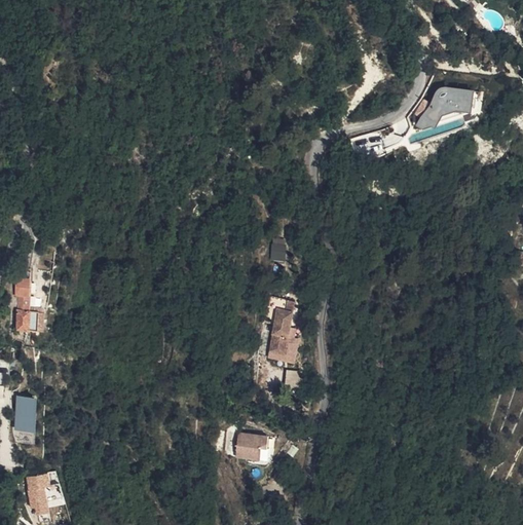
[(419,100),(412,113),(421,118),(428,105),(419,100)]
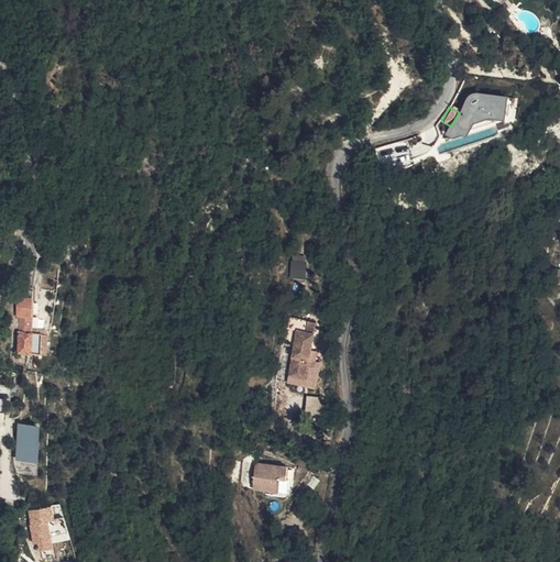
[(305,278),(305,254),(289,254),(289,278),(305,278)]
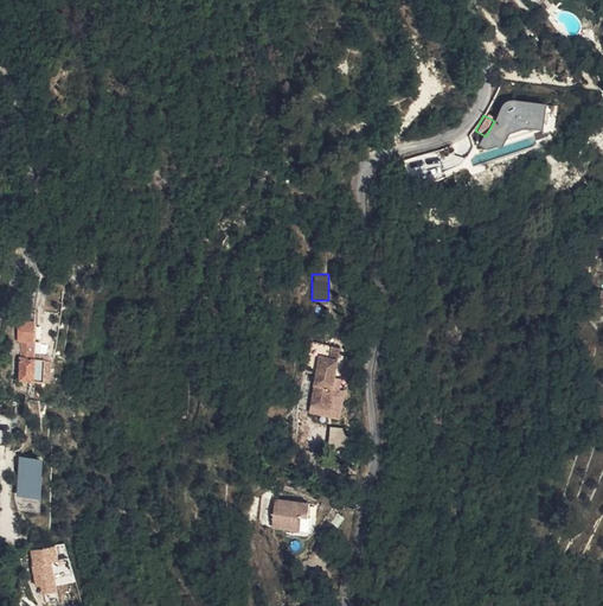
[(27,357),(27,319),(12,319),(12,338),(14,338),(14,356),(27,357)]
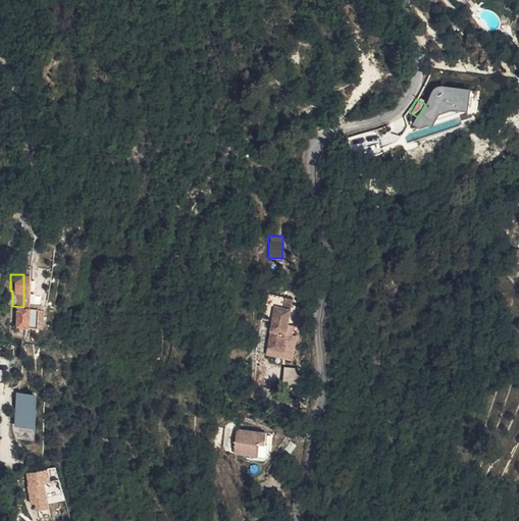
[(261,300),(257,325),(266,327),(262,354),(278,358),(283,330),(288,304),(261,300)]
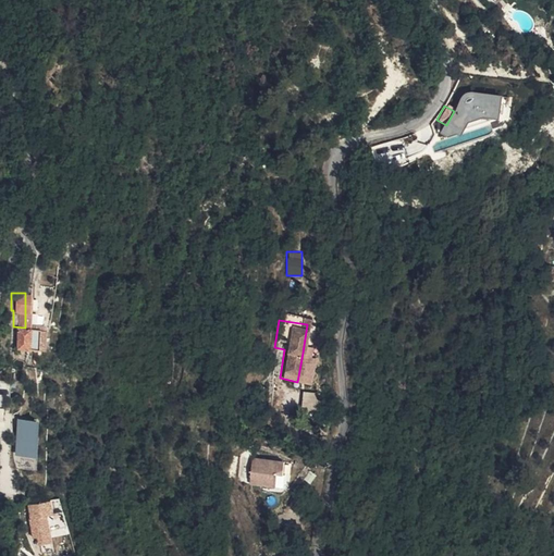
[(13,338),(24,338),(25,328),(13,326),(13,338)]
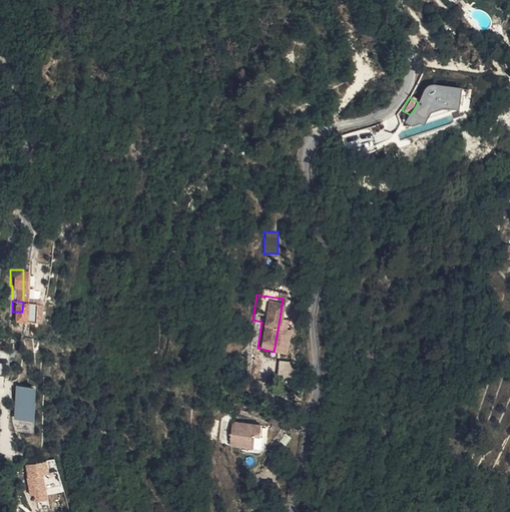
[(32,302),(23,302),(22,312),(22,320),(32,320),(32,302)]
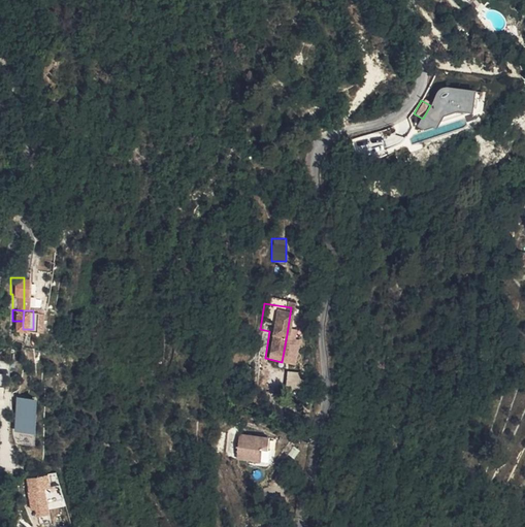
[(23,321),(12,321),(11,329),(23,329),(23,321)]
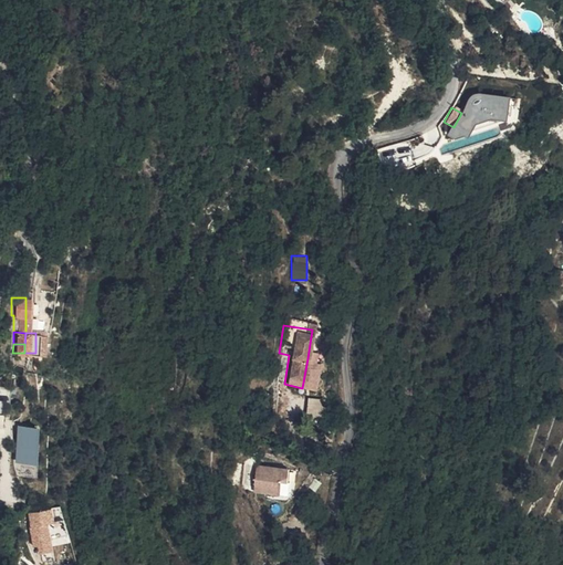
[(302,388),(284,384),(283,389),(312,395),(316,370),(312,369),(314,358),(308,358),(302,388)]
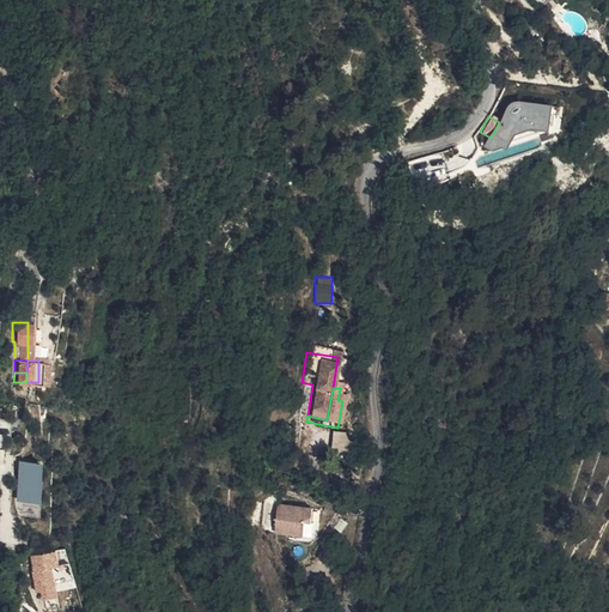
[(330,448),(349,450),(351,434),(333,431),(330,448)]
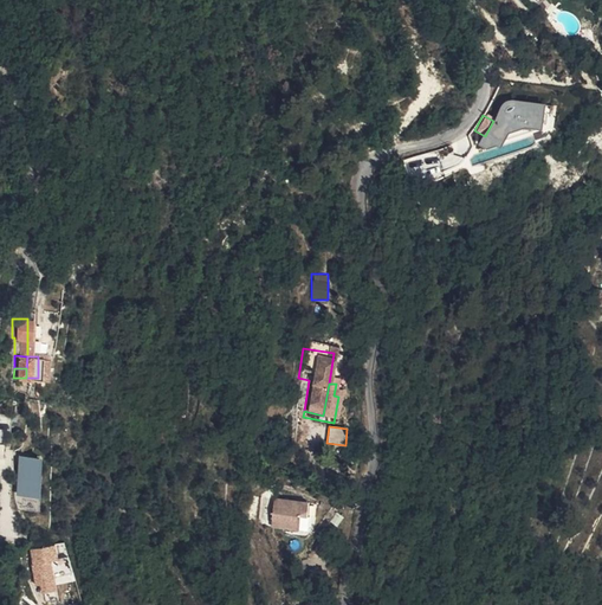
[(14,494),(38,496),(41,457),(18,455),(14,494)]
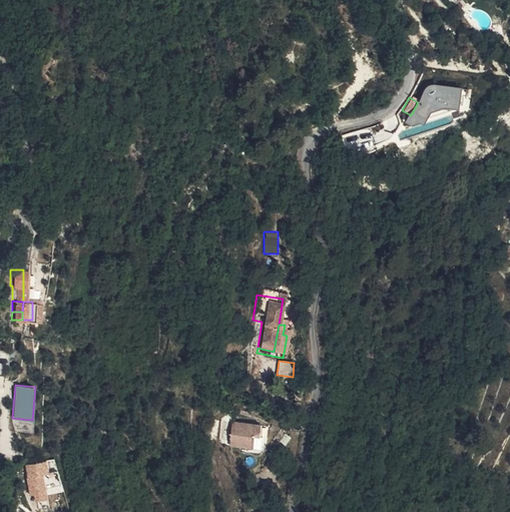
[(269,446),(267,447),(267,434),(235,433),(234,458),(244,458),(244,463),(259,463),(259,458),(268,459),(269,446)]
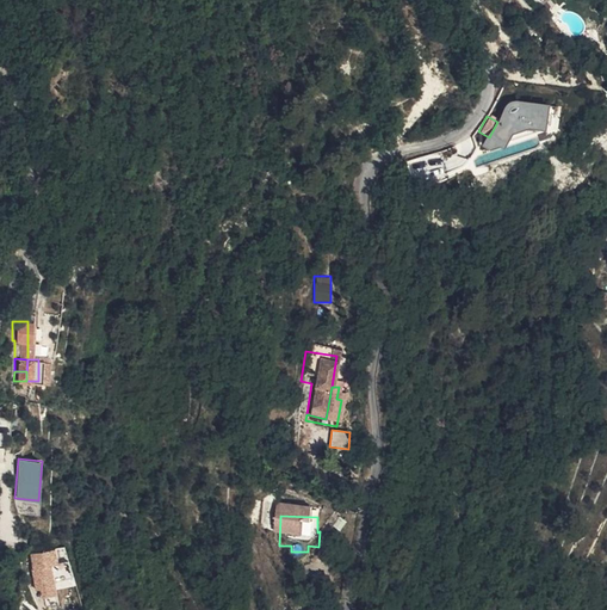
[(45,553),(48,561),(59,560),(57,552),(45,553)]
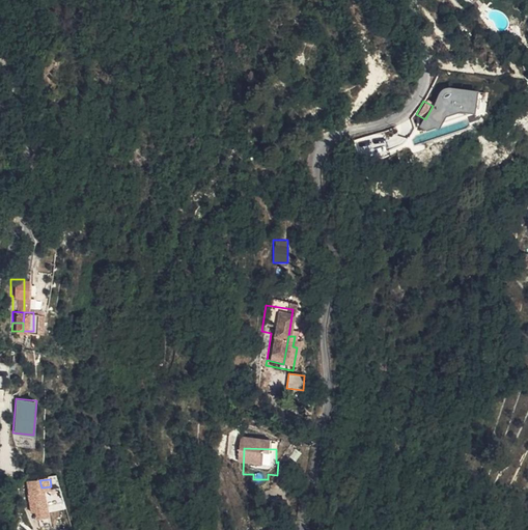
[(51,486),(42,487),(42,494),(40,493),(44,512),(54,510),(53,504),(57,504),(54,485),(51,486)]
